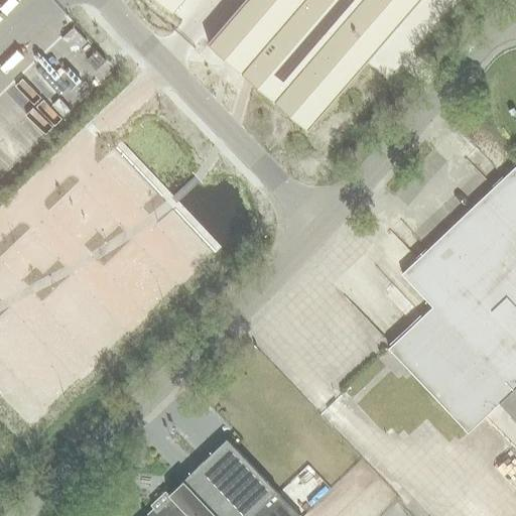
[(244,0),(208,43),(308,130),(420,0),(244,0)]
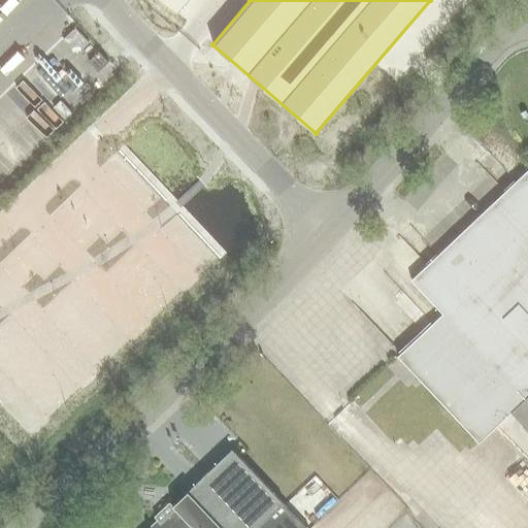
[(63,39),(76,54),(89,42),(75,27),(63,39)]
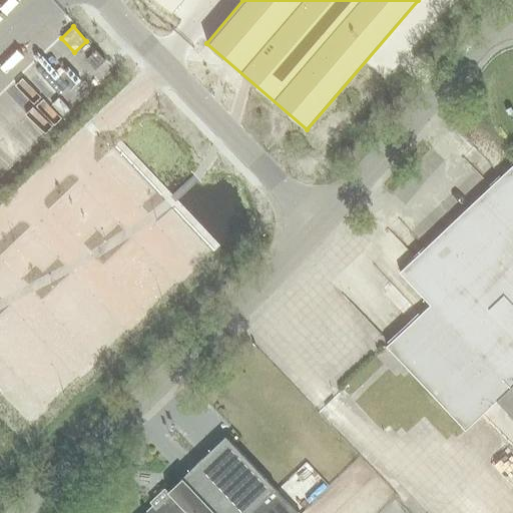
[(86,59),(95,70),(105,61),(95,50),(86,59)]
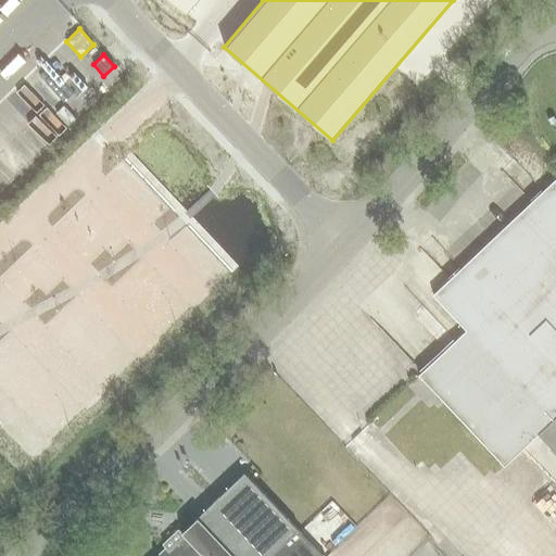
[(538,434),(555,417),(555,178),(432,295),(466,331),(418,376),(504,466),(538,434)]
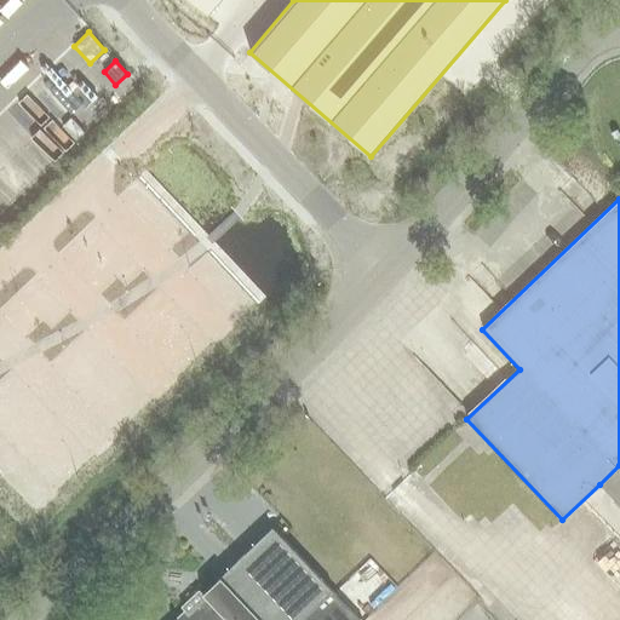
[(619,619),(619,465),(600,484),(619,505),(619,619)]
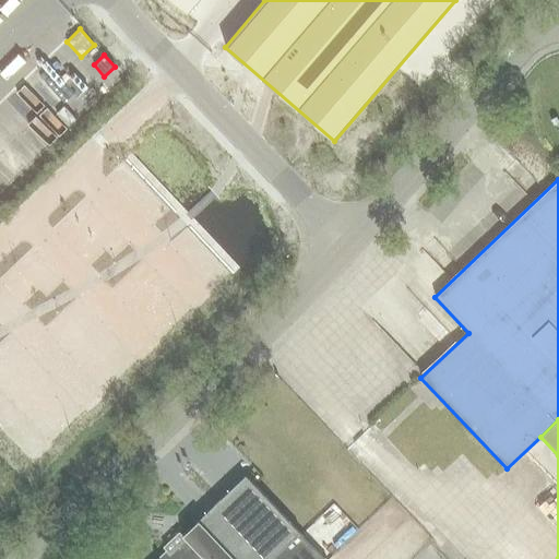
[(163,547),(166,550),(156,558),(323,558),(245,476),(181,537),(177,533),(163,547)]
